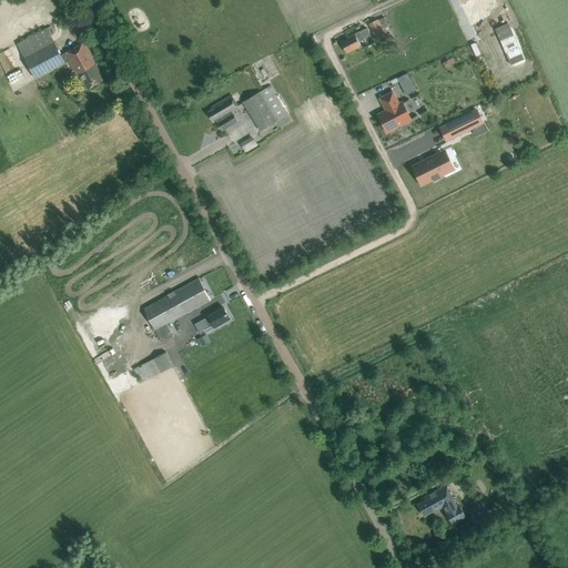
[(496,11),(499,17),(506,13),(503,8),(496,11)]
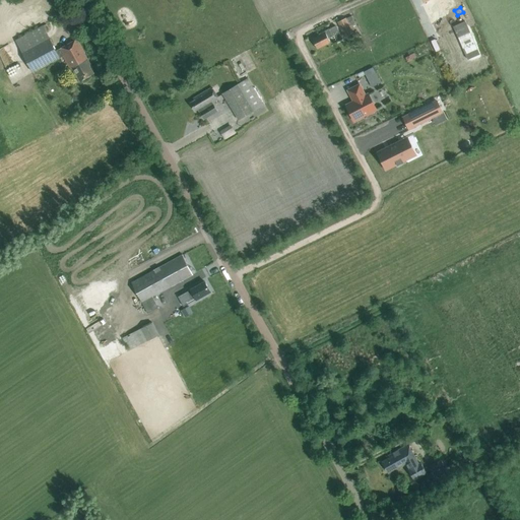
[(352,16),(346,19),(337,22),(344,37),(352,33),(350,27),(355,24),(352,16)]
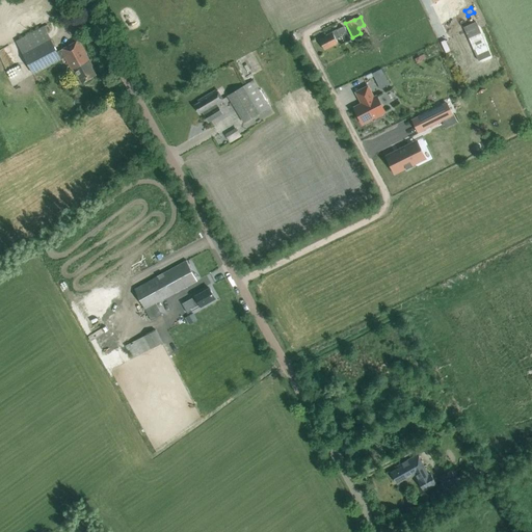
[(16,42),(33,75),(61,59),(44,26),(16,42)]
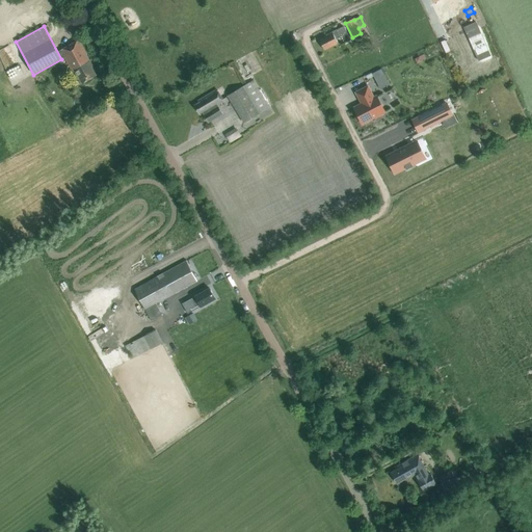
[(343,27),(327,34),(328,35),(319,41),(324,50),(337,44),(336,40),(346,34),(343,27)]
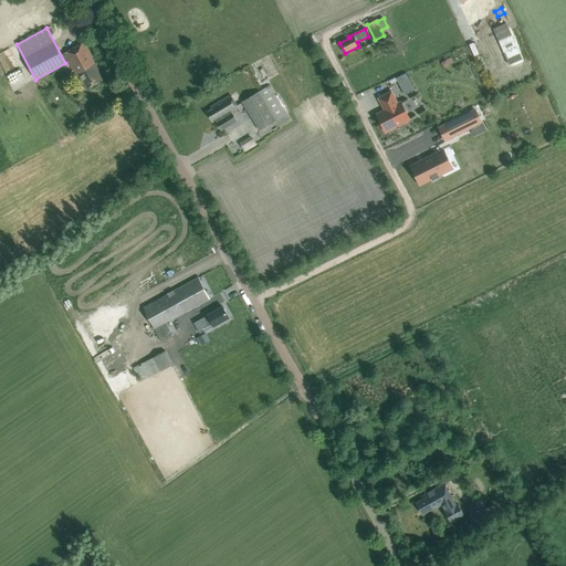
[(79,74),(87,88),(103,80),(94,65),(96,64),(84,43),(64,53),(76,75),(79,74)]
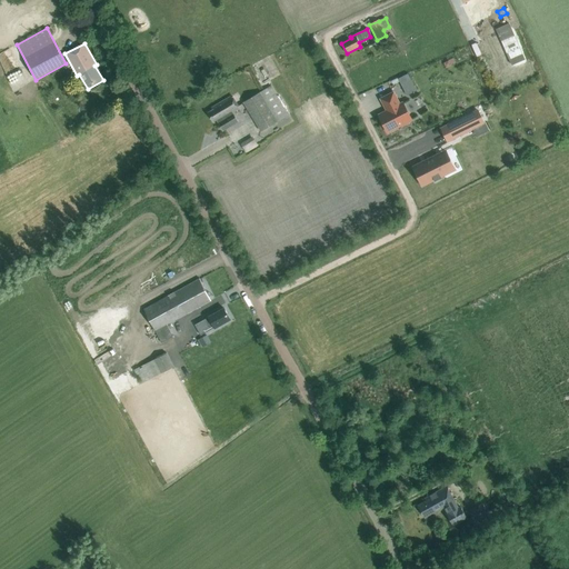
[(411,81),(408,73),(398,79),(401,86),(411,81)]
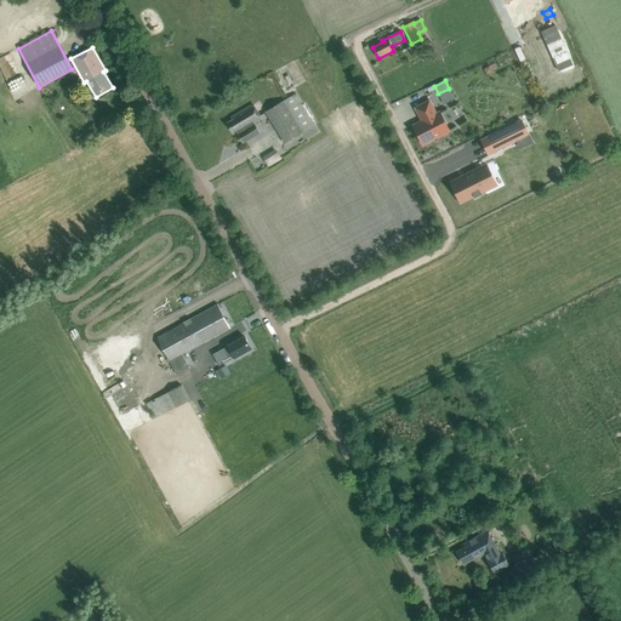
[(314,125),(295,95),(266,112),(284,143),(314,125)]
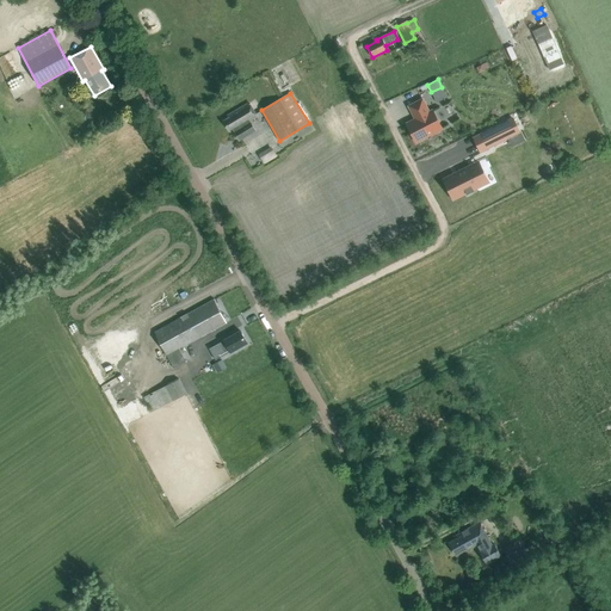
[(423,99),(409,106),(415,119),(407,124),(417,142),(442,129),(432,110),(429,112),(423,99)]
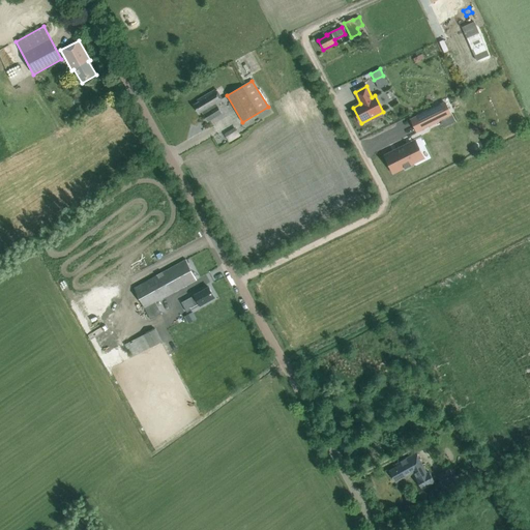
[(223,101),(215,89),(198,100),(199,102),(194,105),(199,113),(202,112),(208,122),(222,114),(216,106),(223,101)]
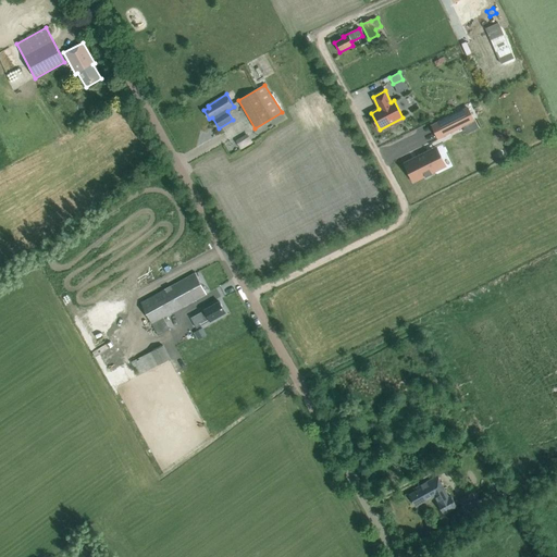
[(480,106),(472,109),(478,119),(485,115),(480,106)]
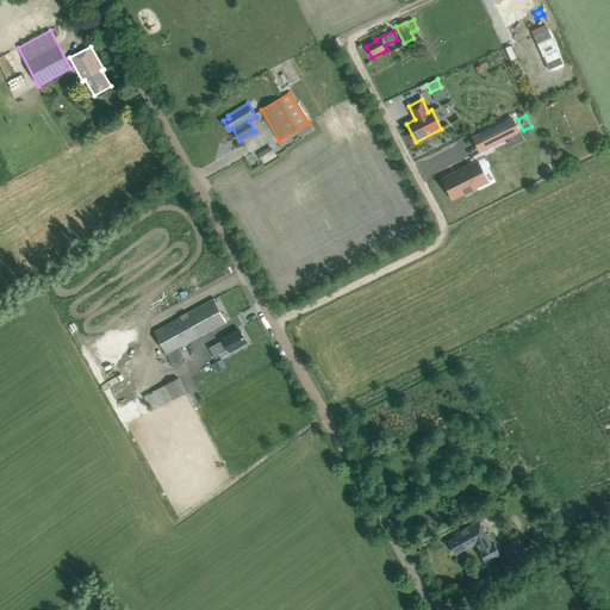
[(512,119),(484,134),(490,145),(510,136),(508,131),(516,126),(512,119)]
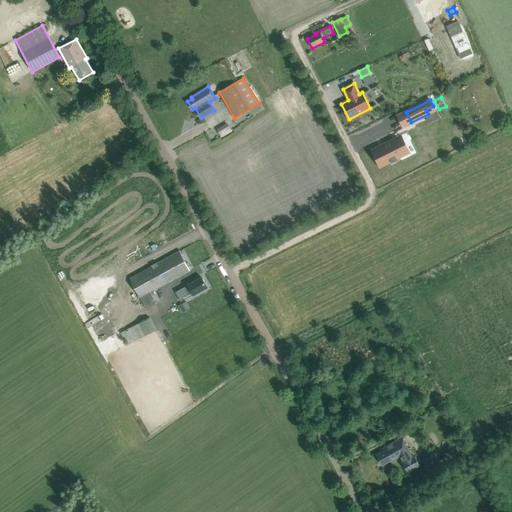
[(216,128),(221,137),(232,131),(228,122),(216,128)]
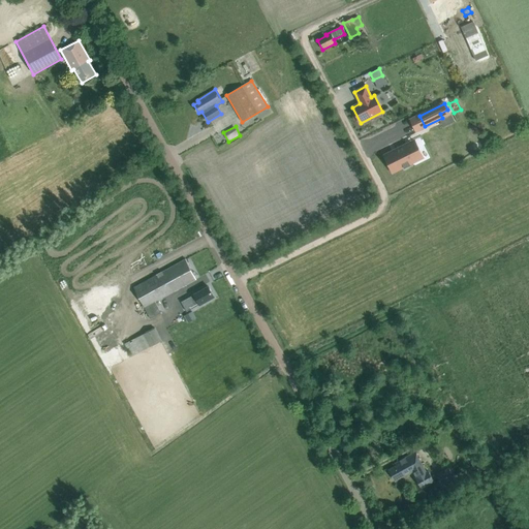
[(391,151),(389,147),(400,141),(396,133),(370,146),(376,158),(391,151)]
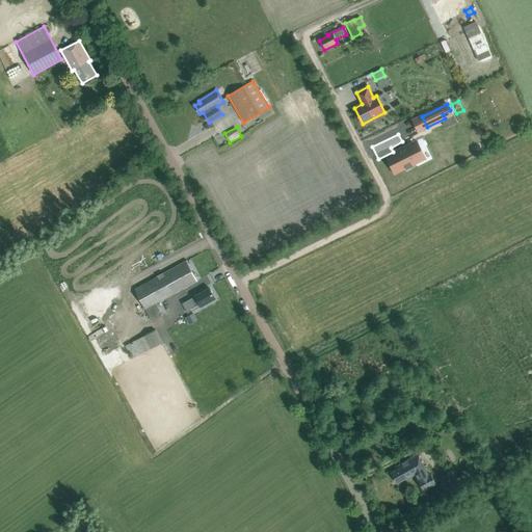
[(422,160),(415,147),(408,150),(407,147),(406,147),(388,157),(387,156),(387,157),(395,174),(405,167),(406,169),(407,168),(406,168),(411,166),(413,166),(411,165),(422,160)]
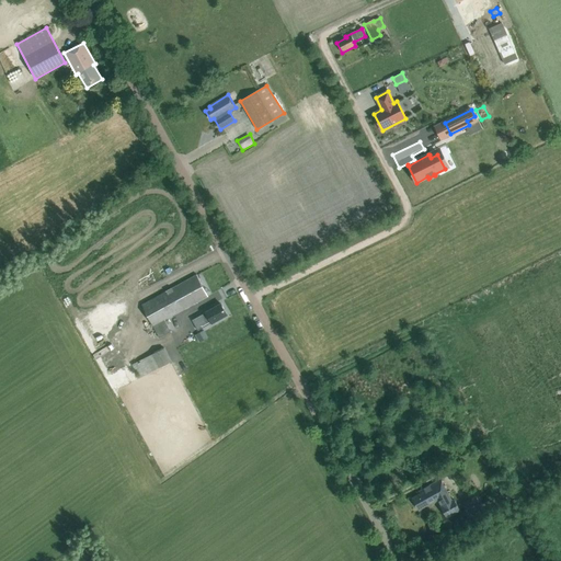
[(196,275),(141,306),(159,339),(171,332),(164,320),(208,297),(196,275)]
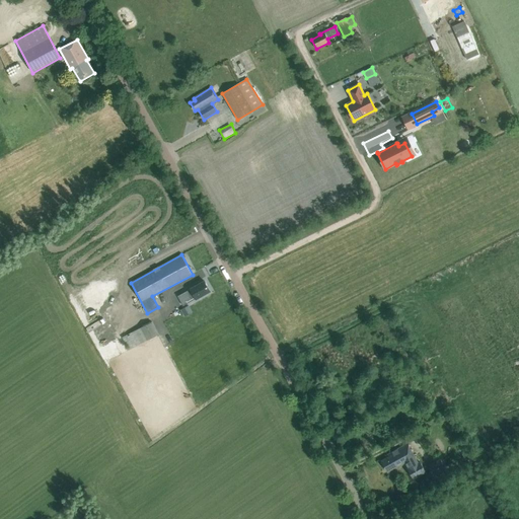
[(178,296),(180,301),(183,305),(196,299),(210,292),(205,281),(191,289),(178,296)]
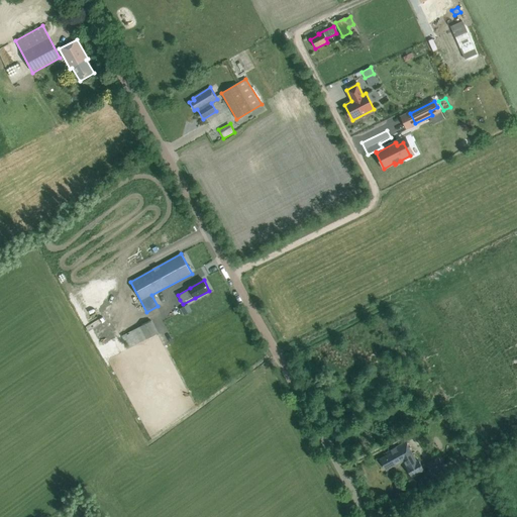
[(99,307),(103,305),(105,302),(107,298),(107,294),(106,290),(103,286),(100,284),(96,283),(91,284),(88,286),(85,289),(84,293),(83,297),(85,301),(87,304),(91,306),(95,307),(99,307)]
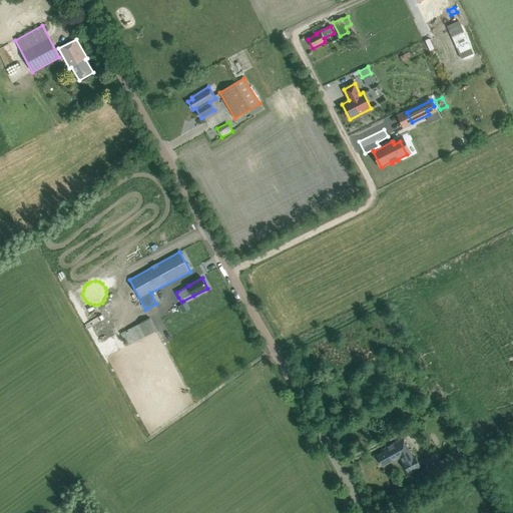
[(178,307),(182,313),(190,309),(186,302),(178,307)]
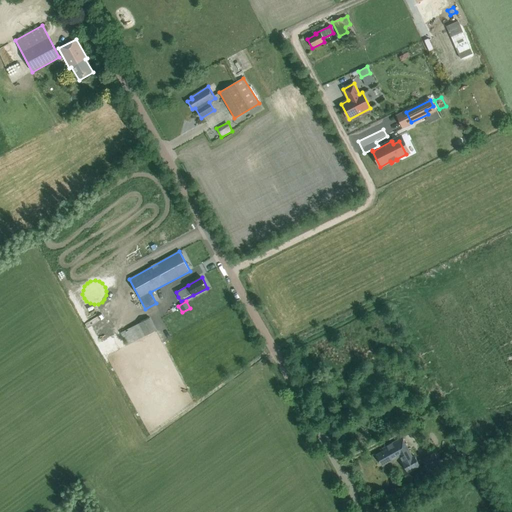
[(136,340),(145,336),(156,330),(150,318),(130,328),(120,333),(127,345),(136,340)]
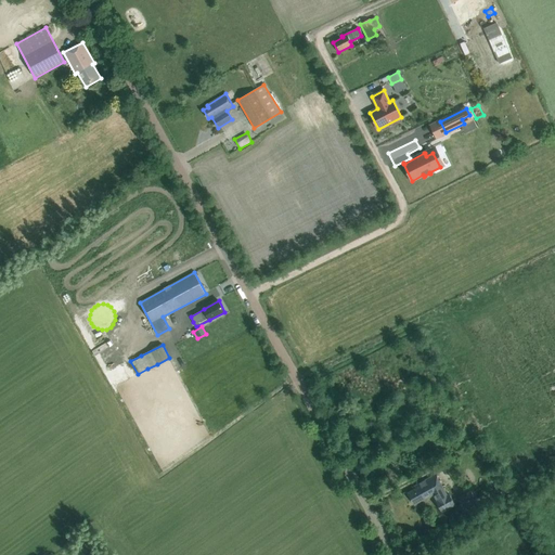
[(414,487),(416,490),(409,494),(413,503),(423,498),(424,500),(433,494),(437,501),(436,502),(441,513),(454,506),(449,494),(447,495),(436,475),(414,487)]
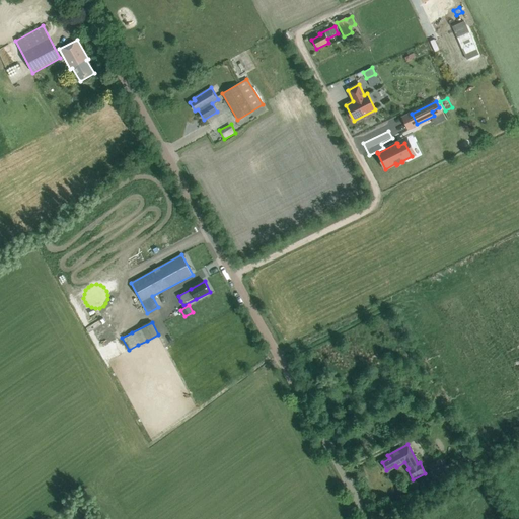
[(458,449),(464,460),(472,455),(466,445),(458,449)]
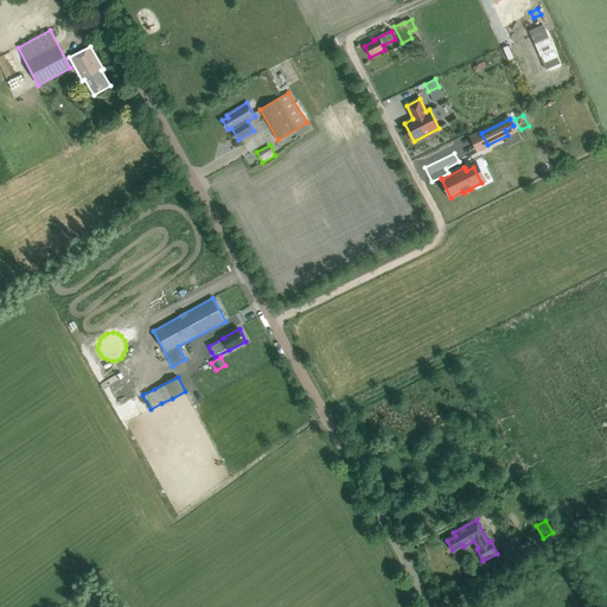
[(526,560),(542,551),(535,537),(519,545),(526,560)]
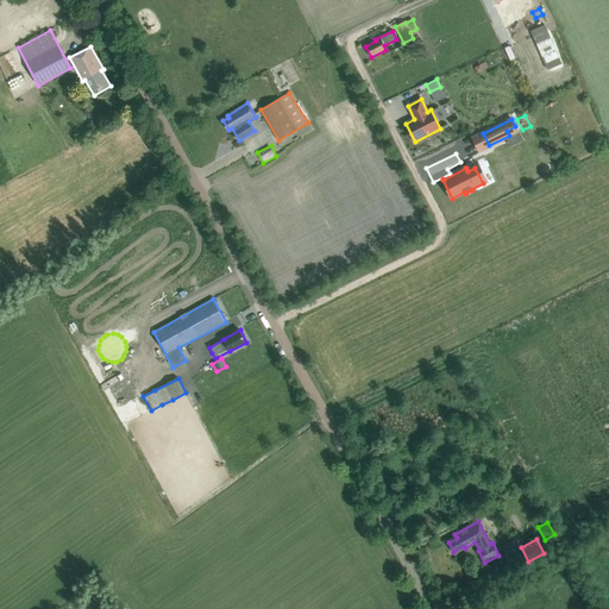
[(526,560),(515,540),(502,547),(513,567),(526,560)]
